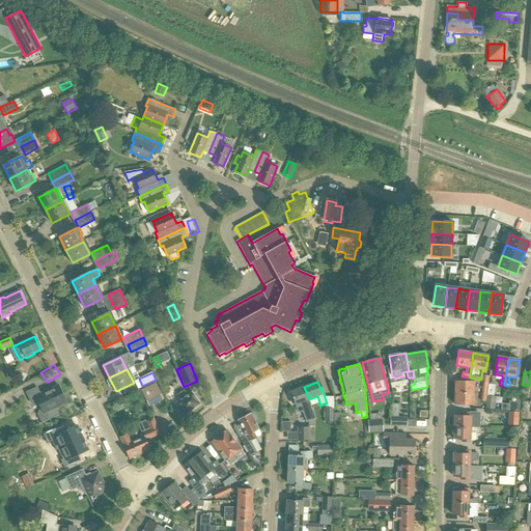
[(453,389),(453,393),(473,393),(478,393),(478,387),(474,387),(474,382),(454,382),(454,388),(453,389)]
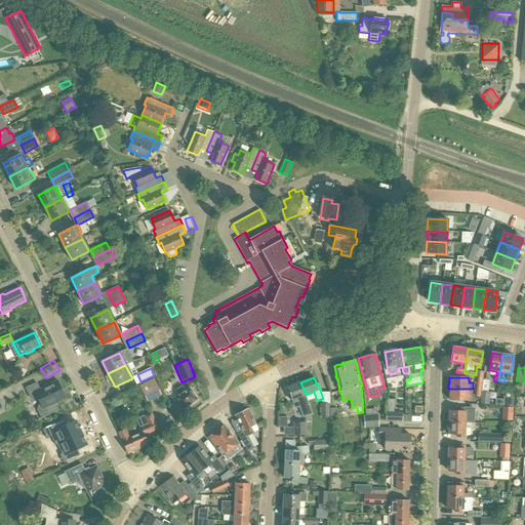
[(147,402),(162,395),(154,378),(139,386),(147,402)]
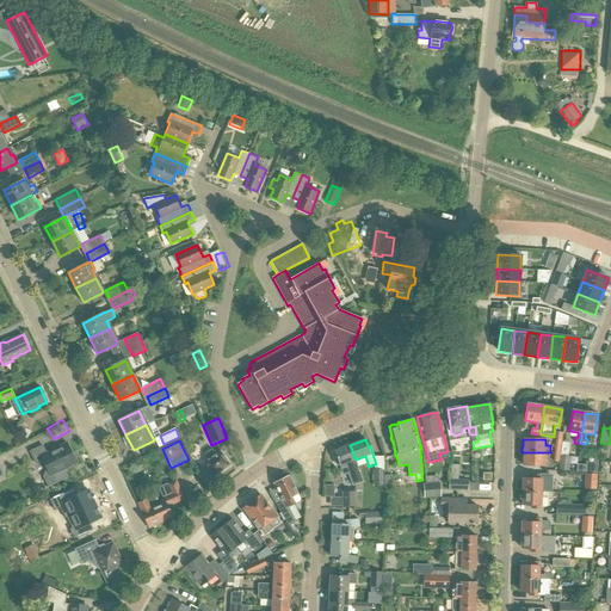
[(76,463),(67,443),(47,452),(43,445),(29,451),(36,464),(43,461),(48,471),(47,473),(44,477),(49,486),(69,476),(68,476),(65,469),(76,463)]
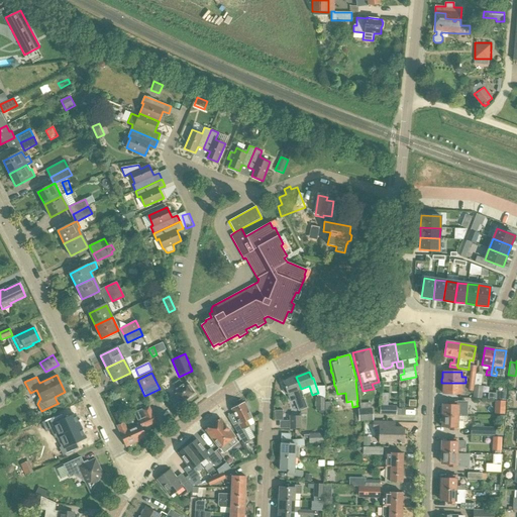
[(307,407),(301,389),(296,377),(296,376),(283,381),(285,388),(284,389),(283,390),(284,393),(285,394),(287,394),(290,402),(296,400),(297,402),(295,402),(298,411),(307,407)]
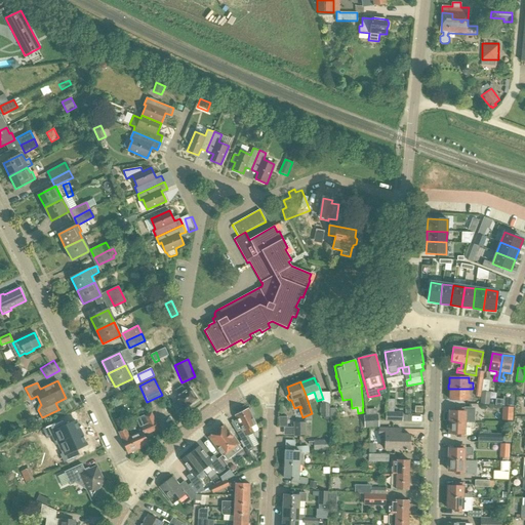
[(187,391),(183,386),(175,391),(179,396),(175,398),(184,410),(186,408),(187,409),(190,407),(189,406),(192,404),(191,404),(198,399),(190,388),(187,391)]
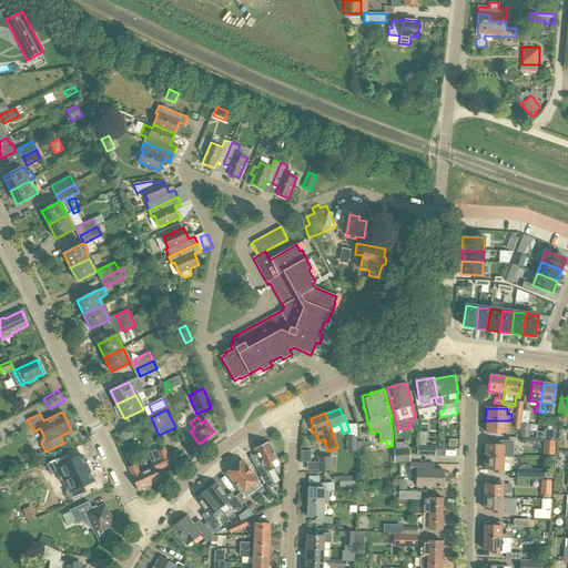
[(485,421),(485,425),(486,426),(486,433),(506,433),(506,421),(485,421)]
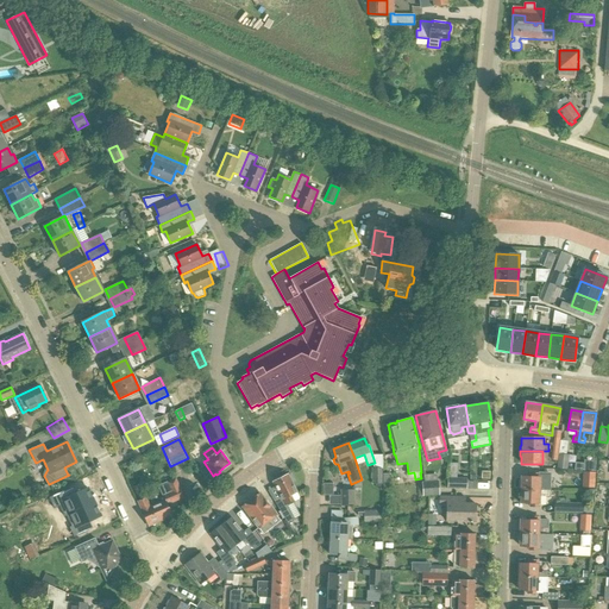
[(567,470),(569,456),(559,454),(557,468),(567,470)]
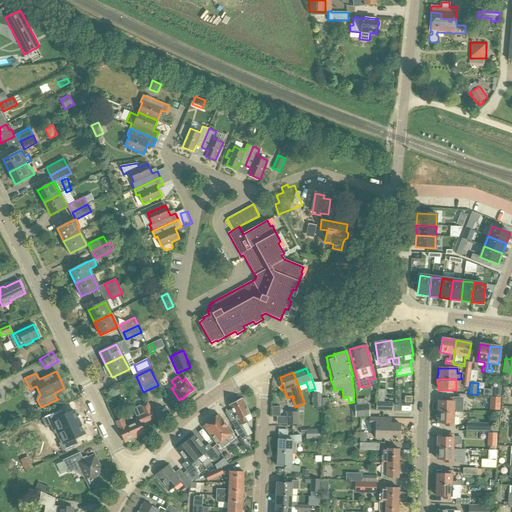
[(501,397),(502,383),(491,382),(490,396),(501,397)]
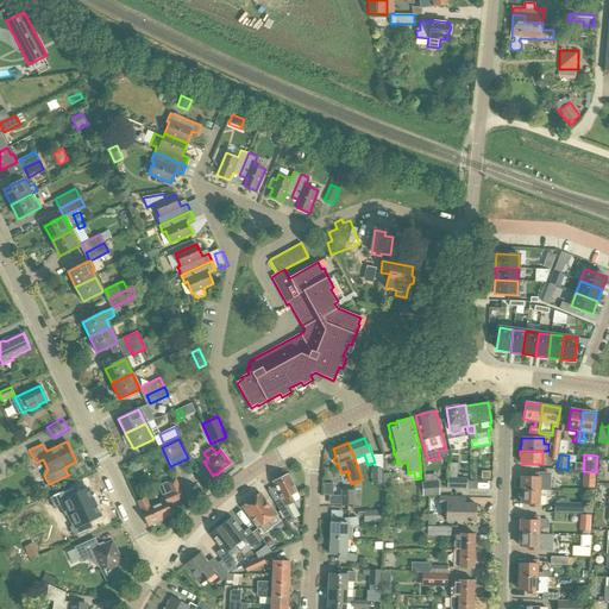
[(383,484),(383,468),(371,468),(371,484),(375,484),(375,487),(382,487),(382,484),(383,484)]
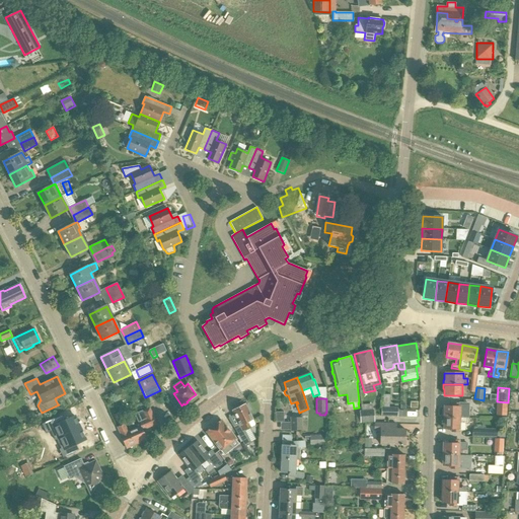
[(472,413),(483,414),(484,400),(472,400),(472,413)]
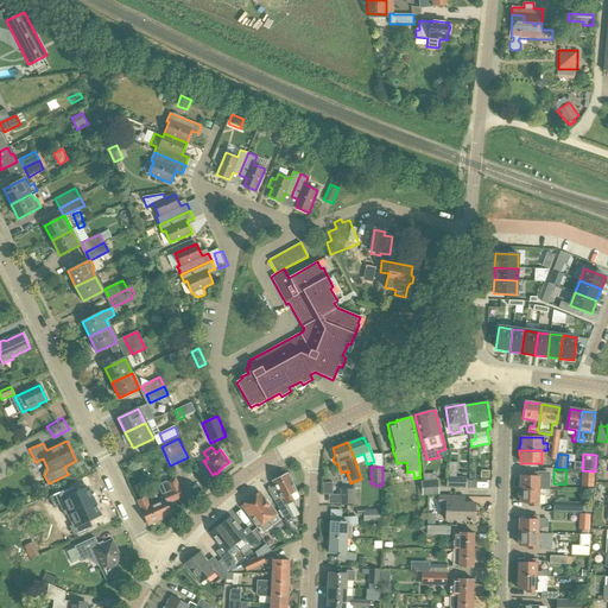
[(518,480),(518,486),(520,487),(520,489),(549,491),(549,489),(550,489),(550,473),(529,472),(529,476),(520,476),(520,479),(518,480)]
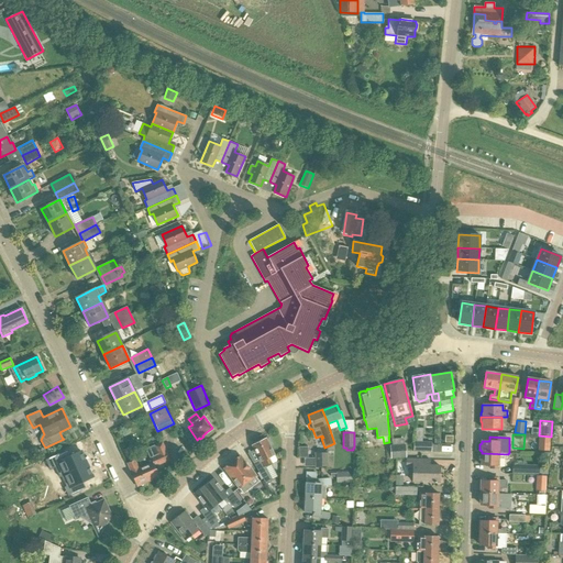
[(260,442),(252,446),(260,460),(263,466),(271,463),(273,463),(276,461),(277,460),(269,446),(272,445),(272,444),(269,440),(268,440),(266,440),(266,439),(264,440),(263,440),(260,441),(260,442)]
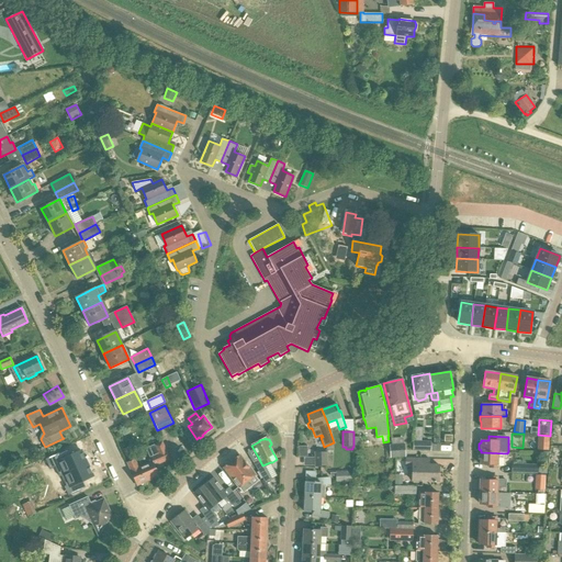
[(430,452),(430,441),(413,441),(413,451),(430,452)]
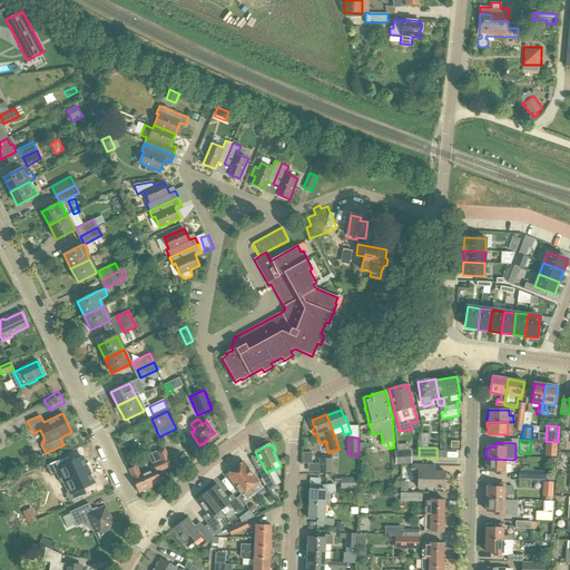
[(160,481),(157,473),(173,465),(165,449),(149,455),(154,467),(151,468),(153,471),(141,475),(137,467),(129,470),(134,479),(133,480),(139,493),(155,487),(154,484),(160,481)]
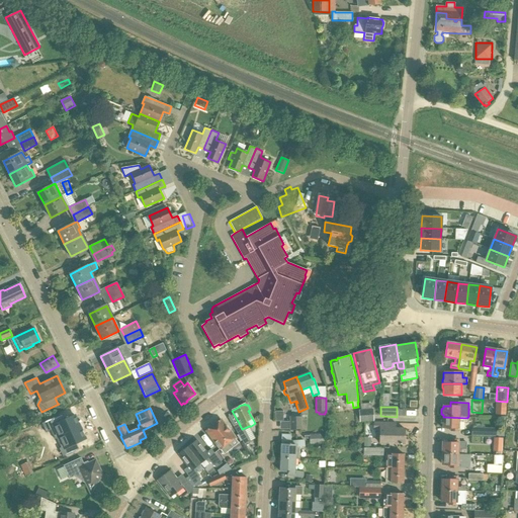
[(361,410),(358,410),(358,411),(359,422),(373,422),(373,421),(373,409),(372,410),(361,410)]
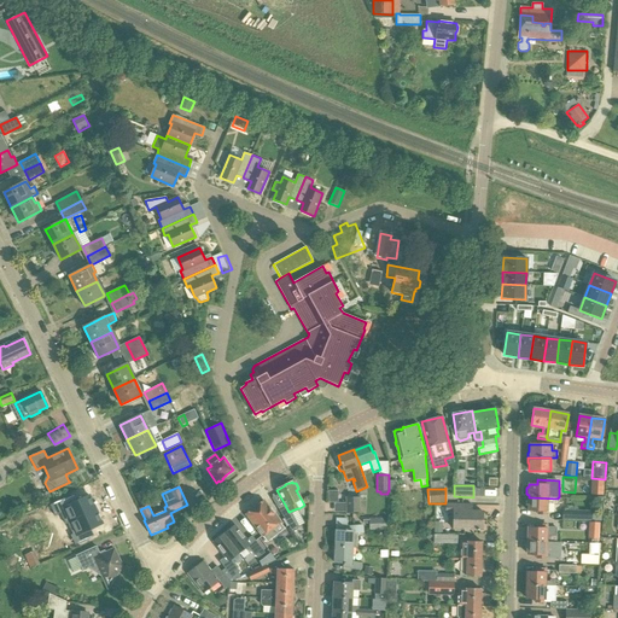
[(139,503),(146,500),(141,491),(134,494),(139,503)]
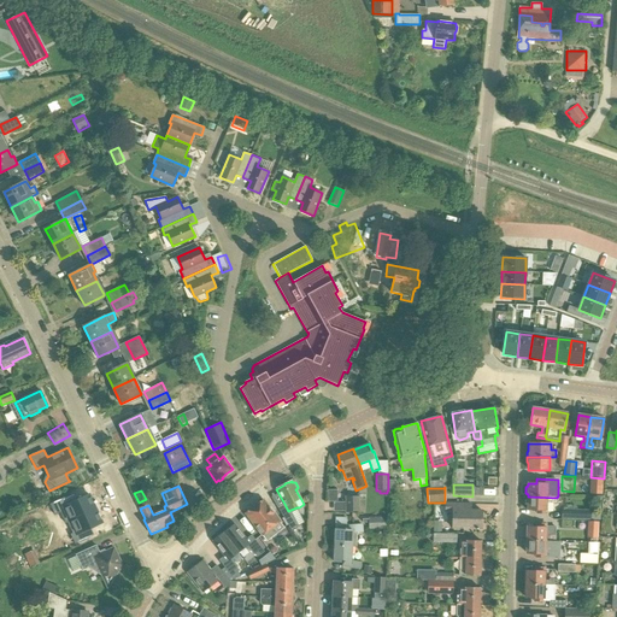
[(70,495),(51,505),(56,515),(62,512),(66,523),(68,522),(97,509),(89,494),(78,499),(72,501),(70,495)]
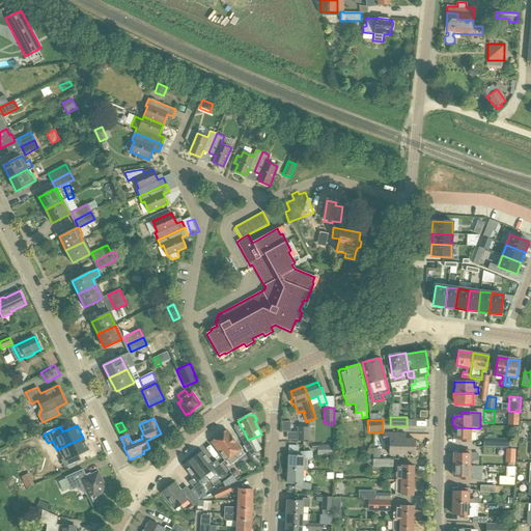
[(297,441),(309,441),(309,427),(297,427),(297,441)]
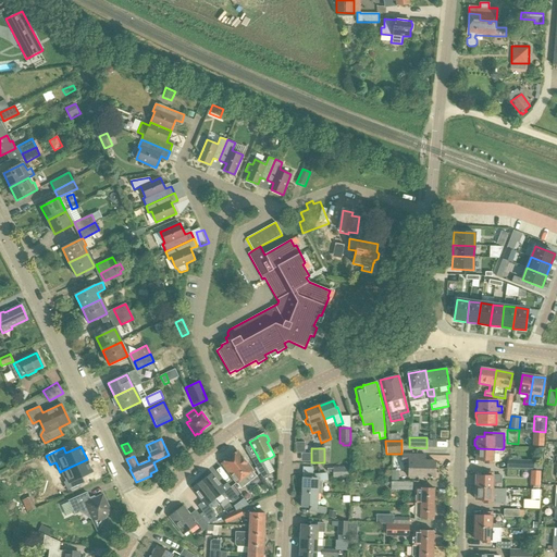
[(474,452),(474,457),(477,458),(477,460),(485,460),(485,463),(493,463),(493,454),(503,454),(503,449),(477,448),(477,450),(474,452)]
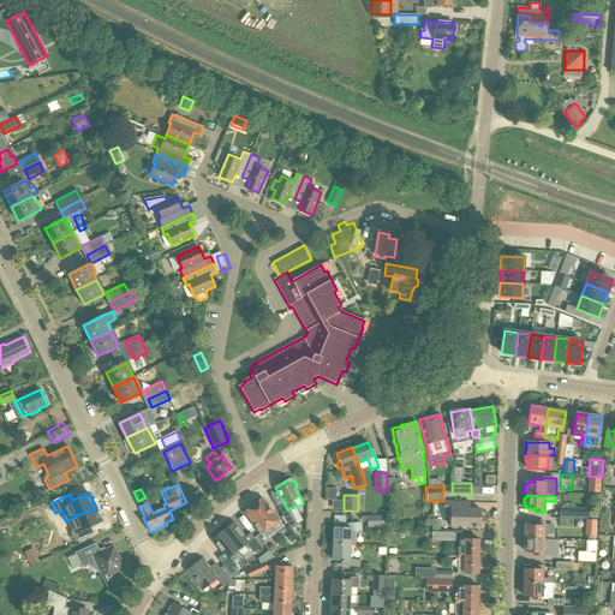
[(598,519),(599,496),(595,496),(595,511),(589,511),(590,508),(560,508),(560,518),(598,519)]
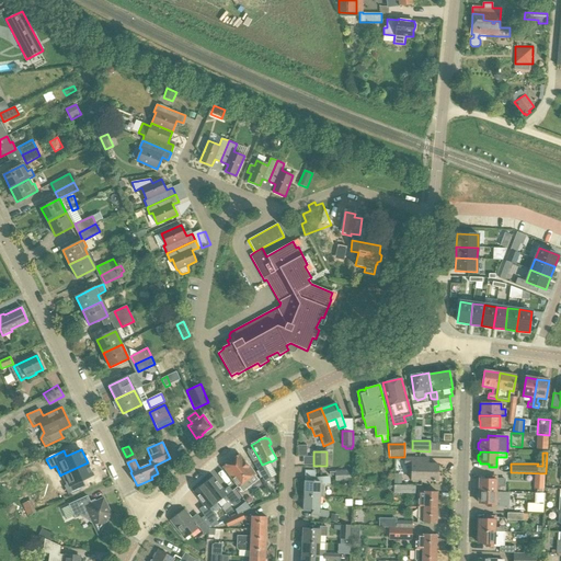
[(240,455),(224,467),(243,492),(259,480),(240,455)]
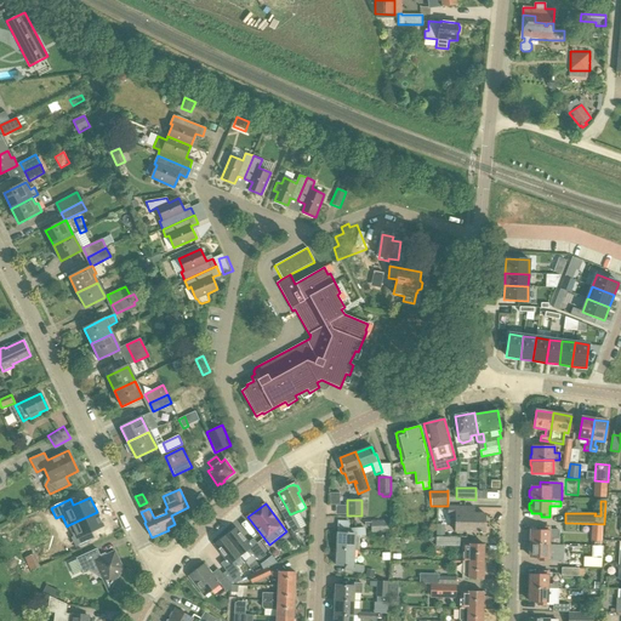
[(449,506),(449,516),(456,516),(455,531),(479,533),(480,533),(484,533),(485,514),(466,513),(466,507),(449,506)]
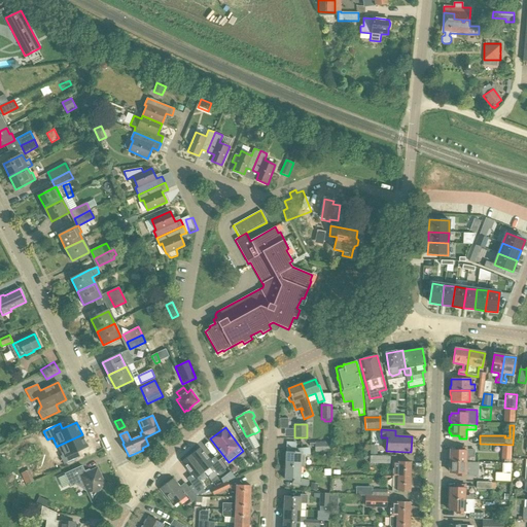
[(25,438),(28,446),(36,443),(33,434),(25,438)]
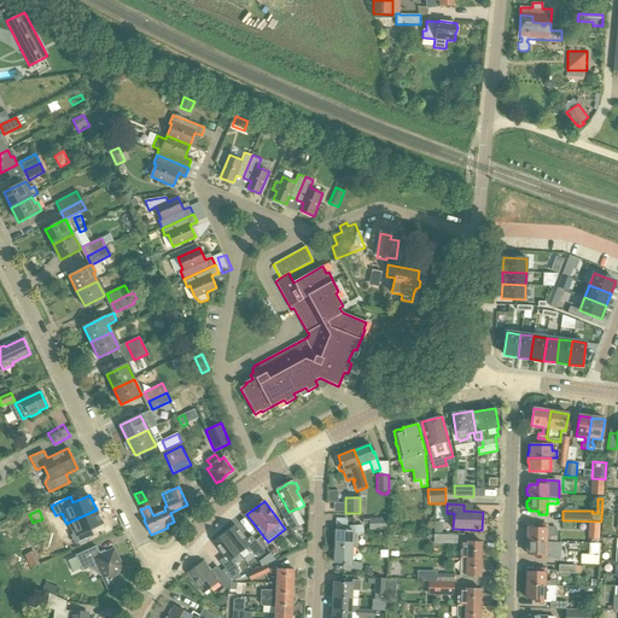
[(97,509),(68,523),(74,535),(71,536),(76,544),(89,538),(87,532),(92,530),(104,525),(97,509)]
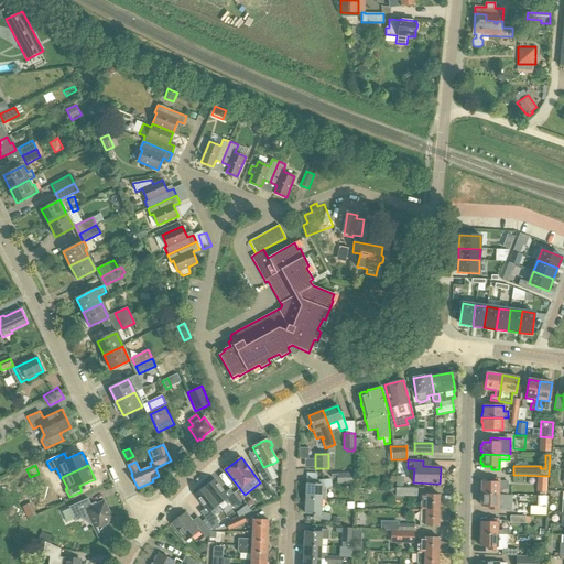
[(267,469),(259,473),(266,484),(272,480),(267,469)]
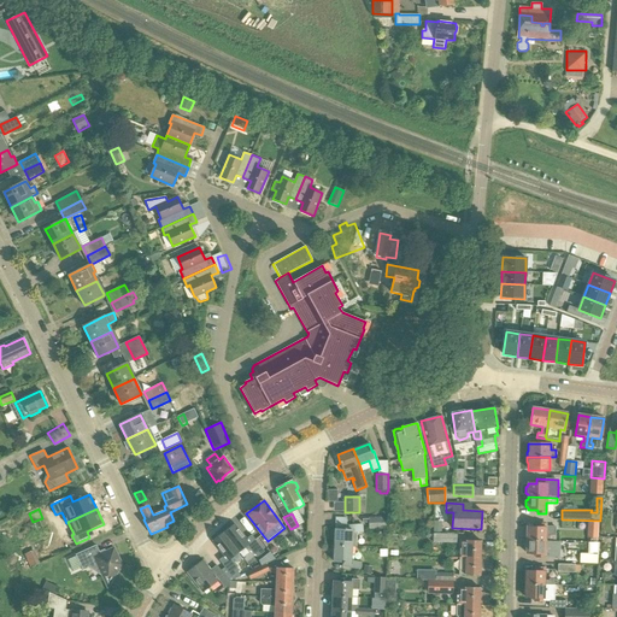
[(386,528),(386,517),(368,518),(363,519),(363,523),(368,522),(369,529),(386,528)]
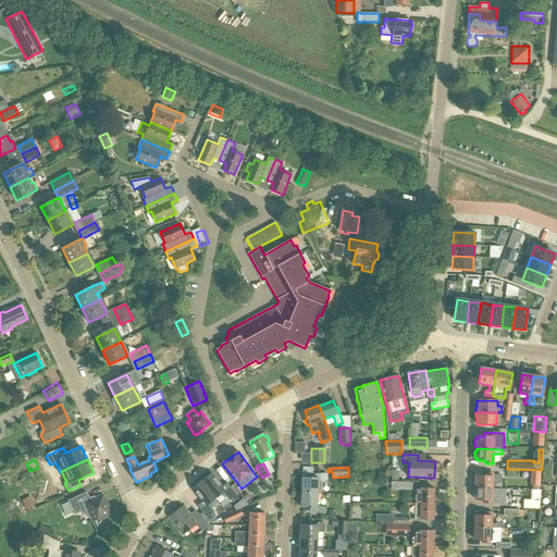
[(540,486),(541,471),(531,471),(530,485),(540,486)]
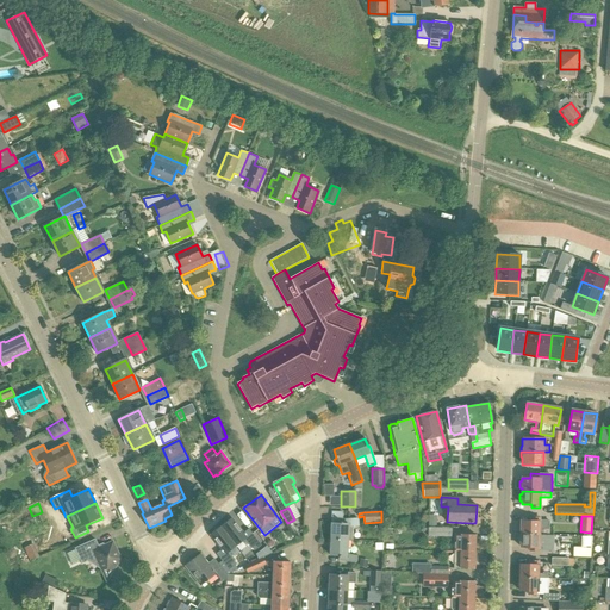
[(232,518),(222,527),(236,546),(242,541),(254,551),(261,545),(249,529),(243,534),(232,518)]
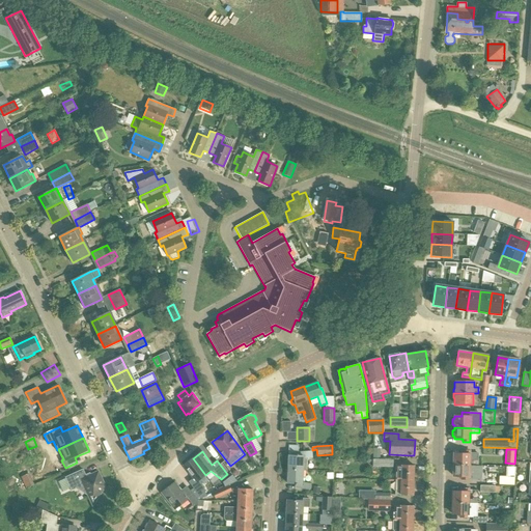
[(289,451),(288,470),(302,471),(307,471),(307,458),(312,458),(312,451),(299,451),(289,451)]
